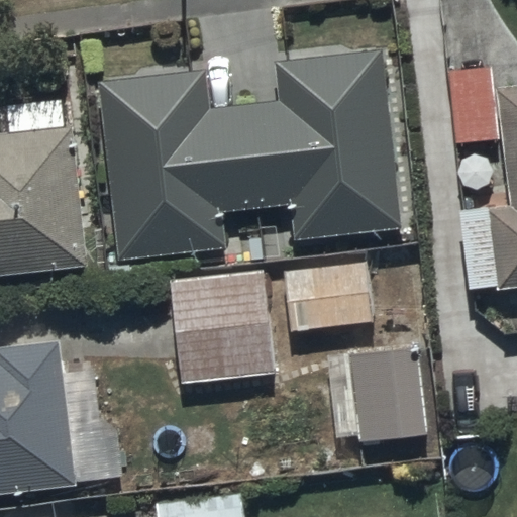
[(207,71),(100,82),(119,259),(224,247),(220,211),(292,204),(295,239),(402,228),(383,46),(275,58),(280,105),(211,112),(207,71)]
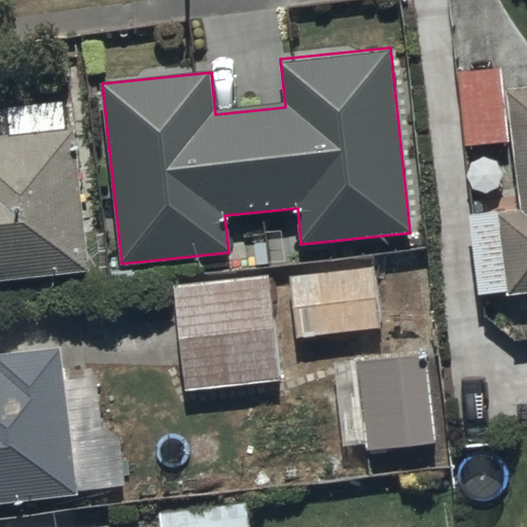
[(499,55),(457,60),(463,136),(511,133),(516,198),(466,202),(472,282),(526,278),(526,73),(502,76),(499,55)]
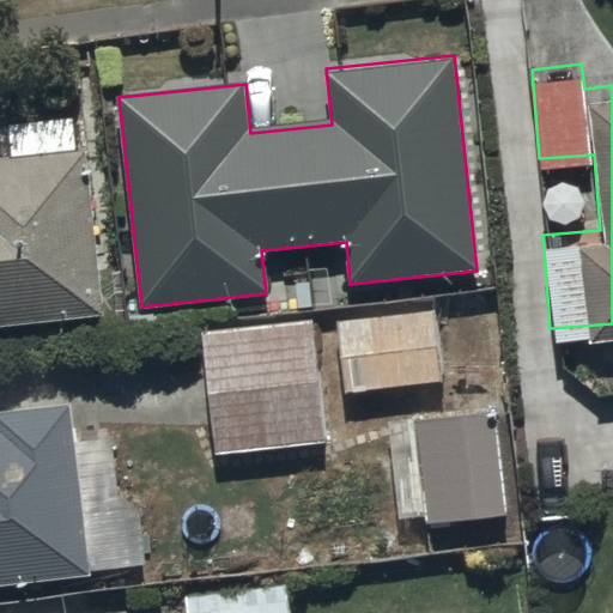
[(0,327),(102,317),(82,116),(5,123),(8,158),(0,158),(0,327)]
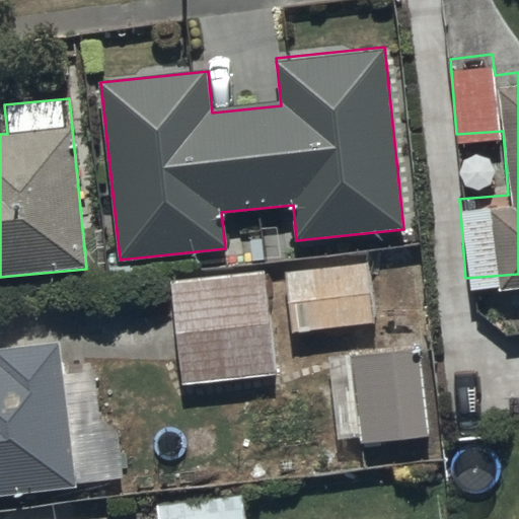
[(367,261),(285,271),(293,332),(375,321),(367,261)]
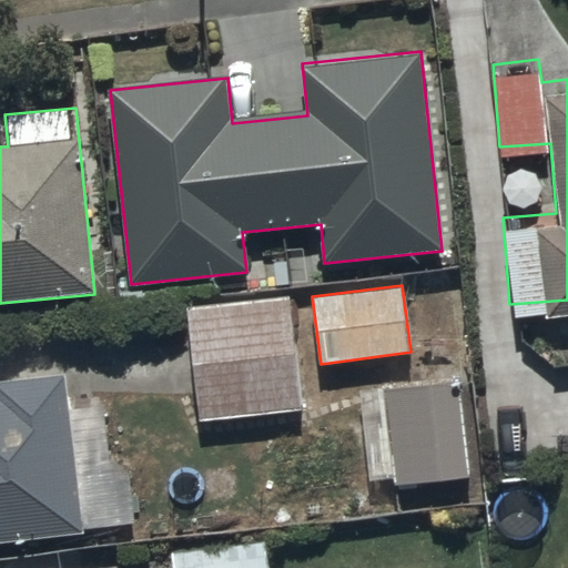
[(290,295),(184,307),(198,423),(302,411),(290,295)]
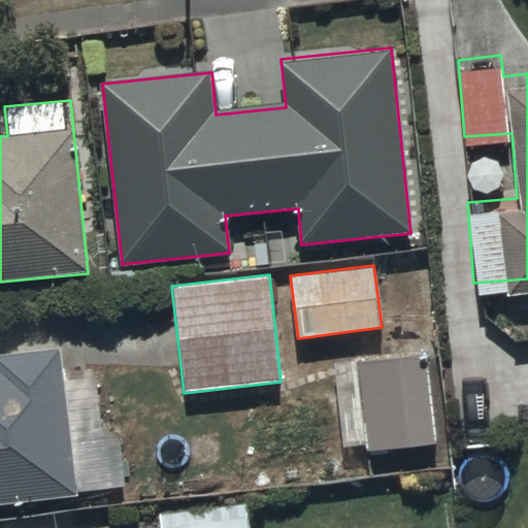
[(0,503),(76,496),(62,348),(0,353),(0,503)]
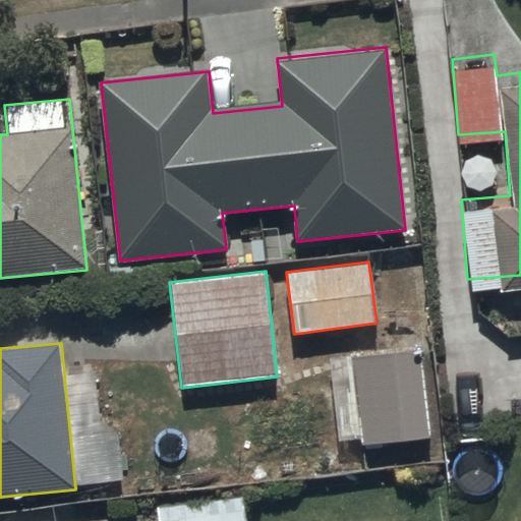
[(418,346),(350,354),(360,446),(428,438),(418,346)]
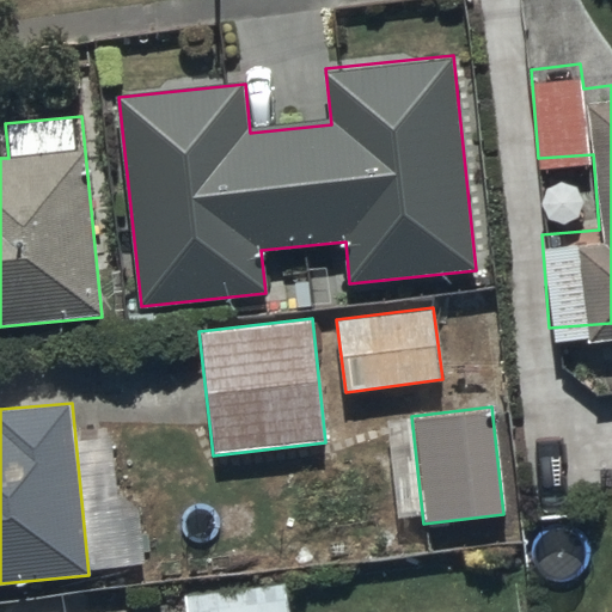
[(287,611),(285,583),(185,592),(187,611),(287,611)]
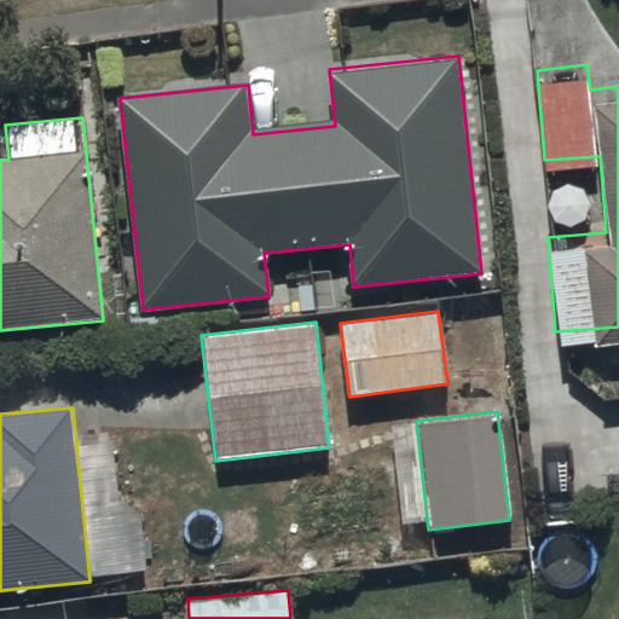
All buildings are outlined.
